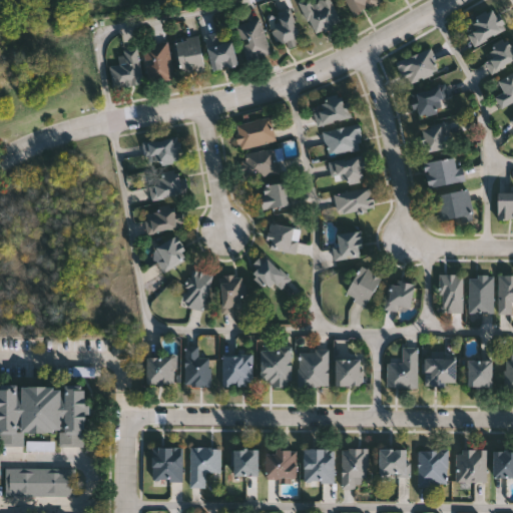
[(260,6),(271,0),(273,0),(279,12),(287,8),(303,42),(289,49),(286,41),(278,45),(260,6)]
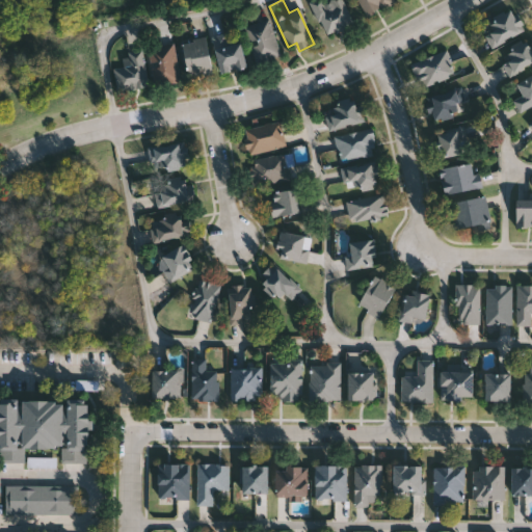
[(317,0),(342,0),(354,25),(326,37),(311,3),(317,0)]
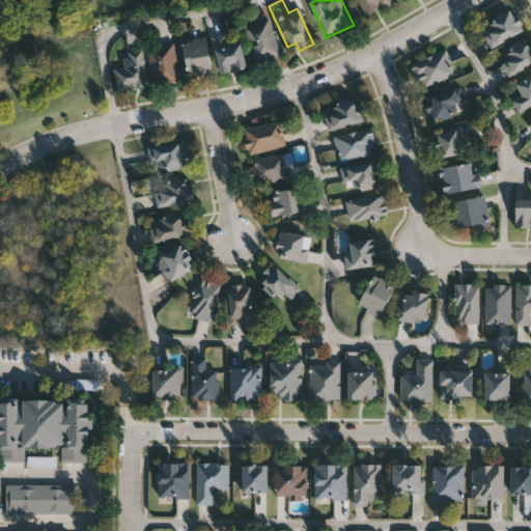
[(357,0),(391,0),(393,5),(364,17),(357,0)]
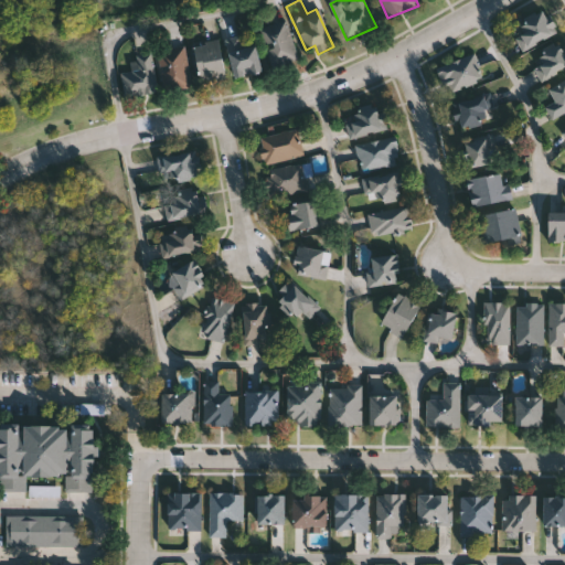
[(557,31),(523,52),(513,35),(521,31),(516,23),(543,8),(557,31)]
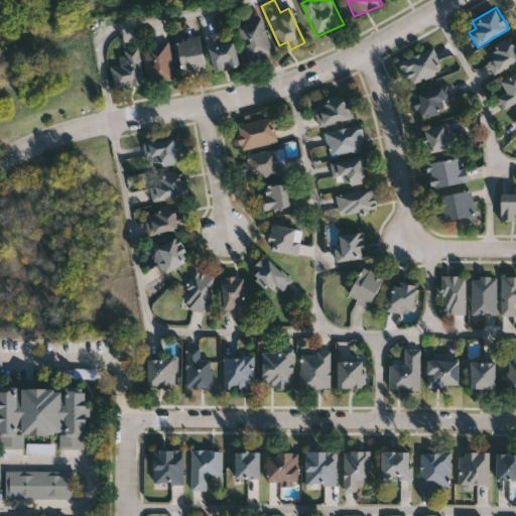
[(273,53),(249,63),(235,27),(260,18),(273,53)]
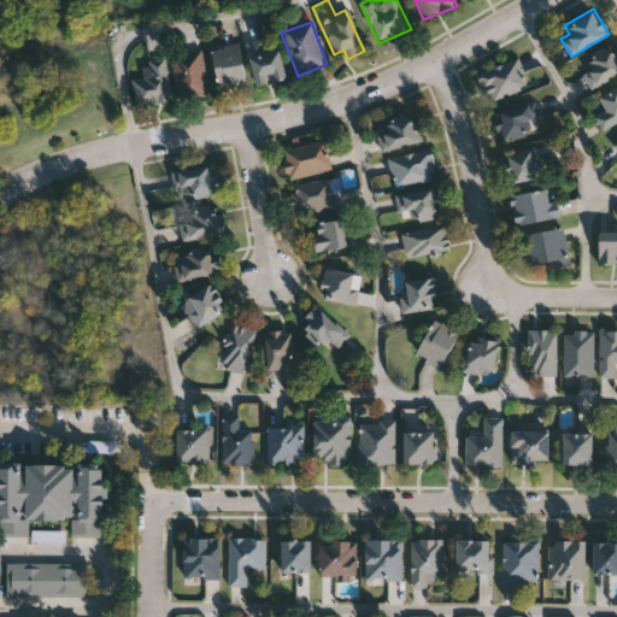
[(245,43),(275,36),(285,78),(256,86),(245,43)]
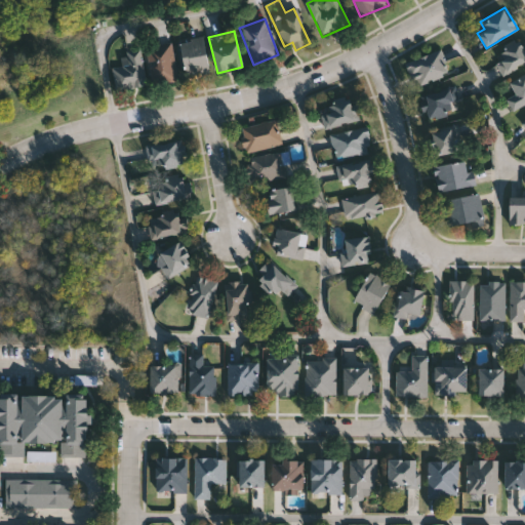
[(210,72),(187,77),(179,42),(202,37),(210,72)]
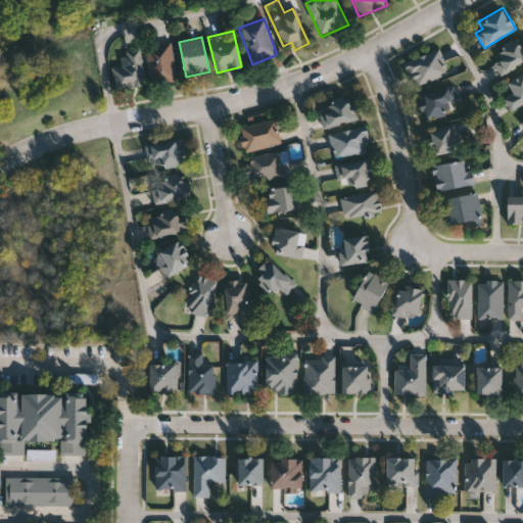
[(522,63),(504,74),(491,52),(516,39),(522,50),(522,49),(522,63)]
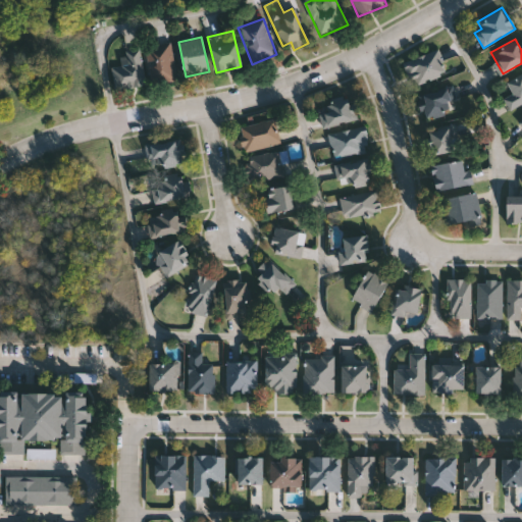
[(178,80),(154,86),(145,48),(169,42),(178,80)]
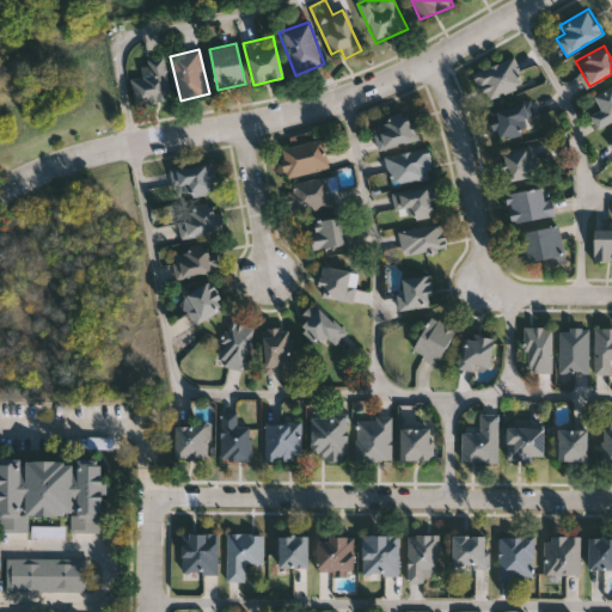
[(130,78),(150,74),(147,61),(164,57),(172,101),(136,106),(130,78)]
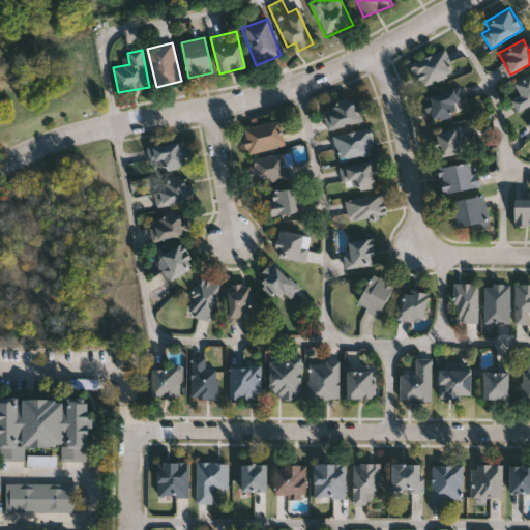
[(454,75),(421,88),(411,63),(445,50),(454,75)]
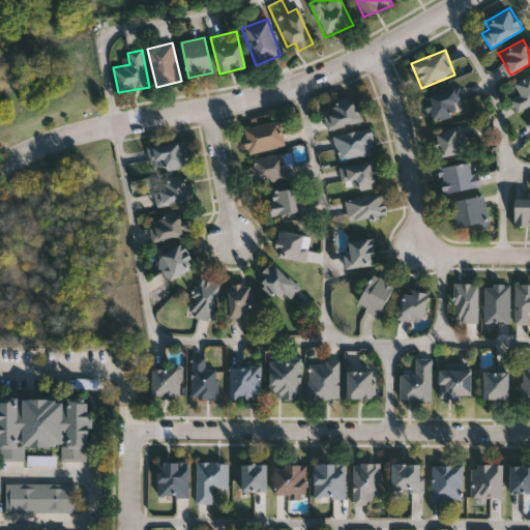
[(529,105),(518,113),(510,100),(521,95),(513,84),(529,74),(529,105)]
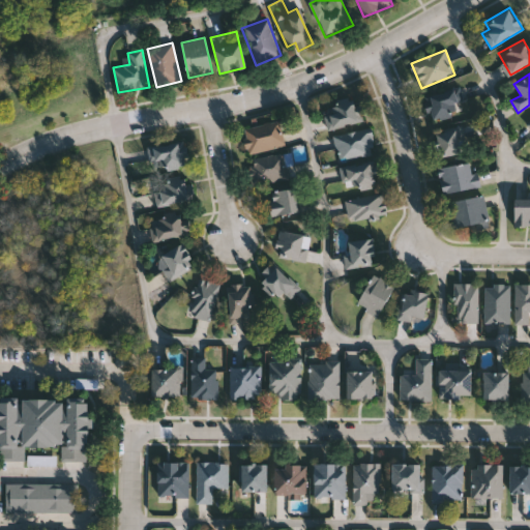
[(466,110),(435,122),(425,98),(457,87),(466,110)]
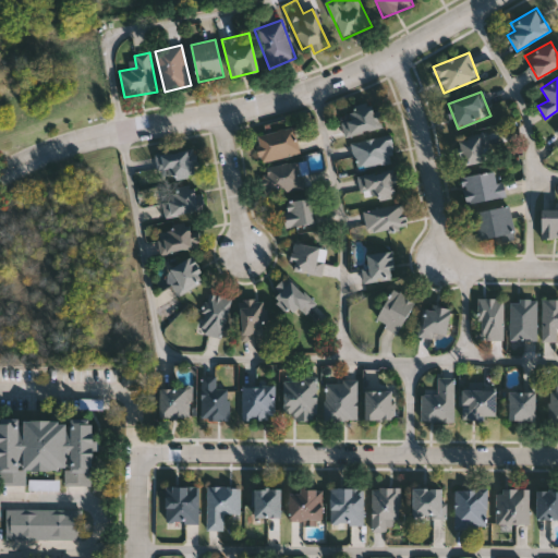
[(383,116),(384,131),(343,134),(341,110),(372,108),(373,116),(383,116)]
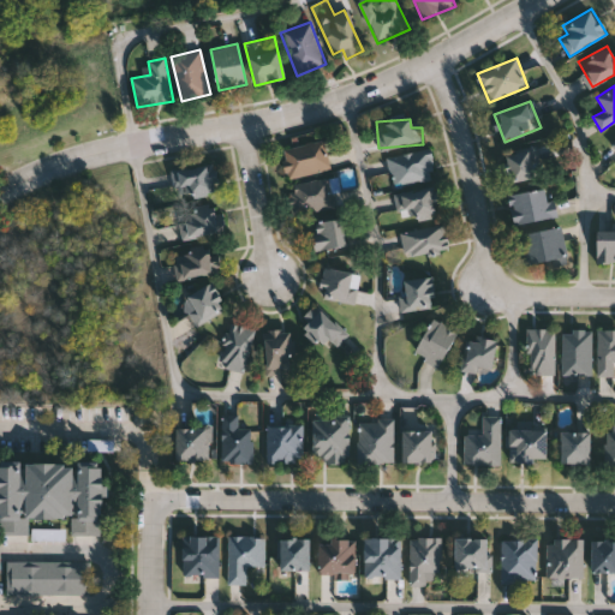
[(284,149),(324,142),(329,172),(288,179),(284,149)]
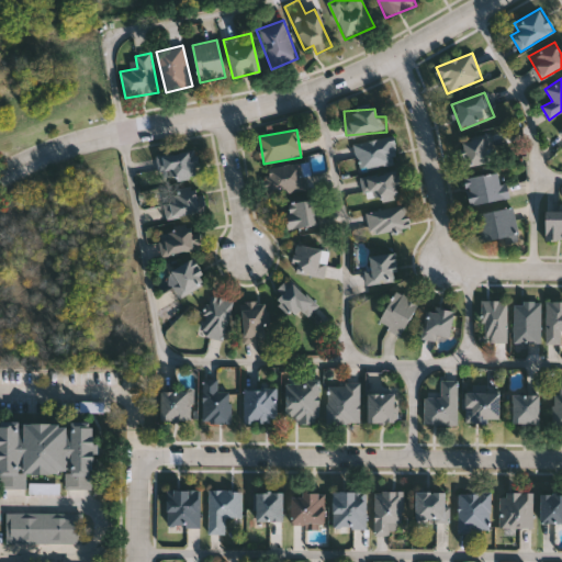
[(467,168),(459,143),(489,133),(496,159),(467,168)]
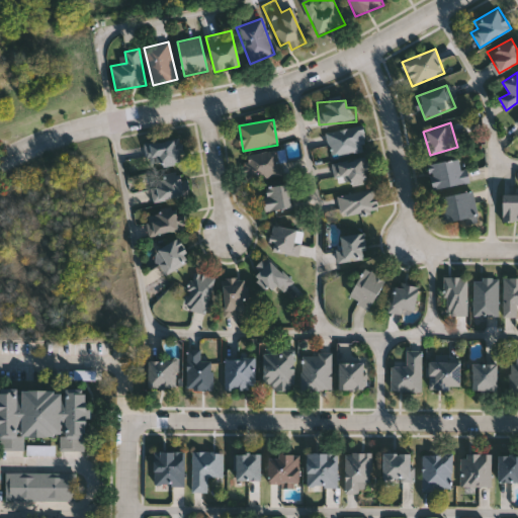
[(367,151),(332,156),(328,133),(363,126),(367,151)]
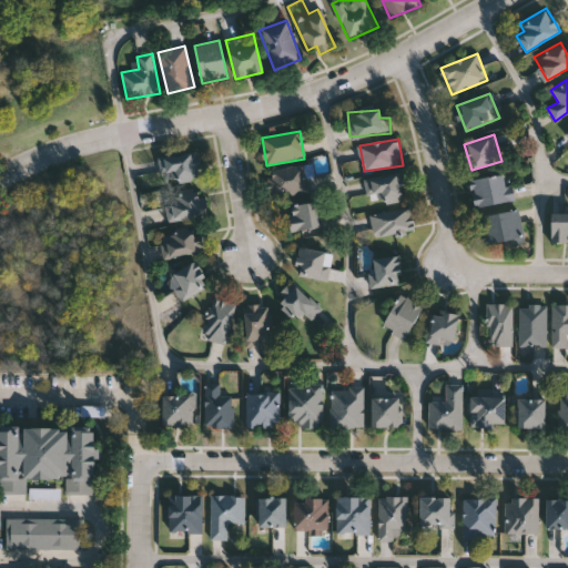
[(204,173),(181,185),(174,172),(169,175),(163,163),(192,149),(204,173)]
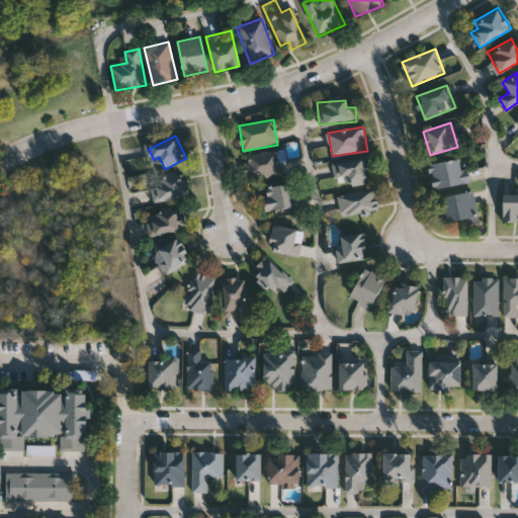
[(282,175),(248,181),(244,158),(278,152),(282,175)]
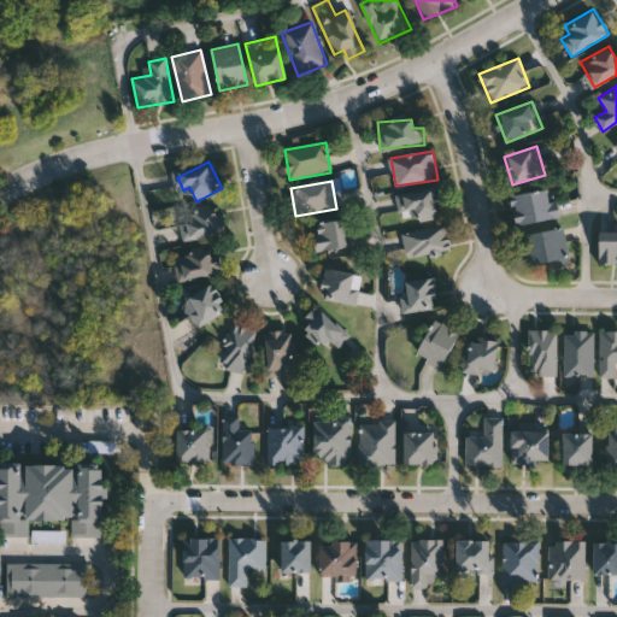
[(399,213),(395,195),(440,187),(444,206),(435,207),(438,218),(415,223),(412,211),(399,213)]
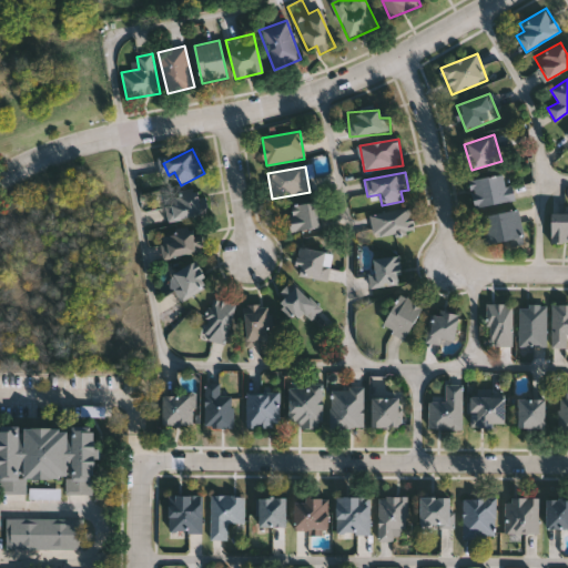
[(511,185),(516,200),(477,209),(470,181),(503,173),(506,186),(511,185)]
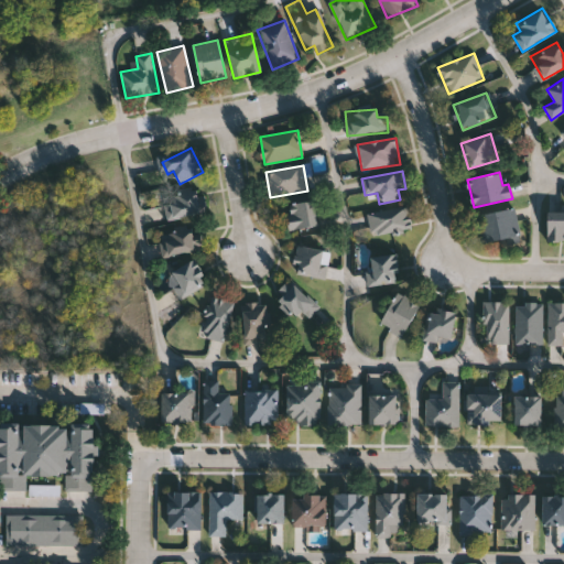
[(197,191),(199,216),(169,219),(166,194),(197,191)]
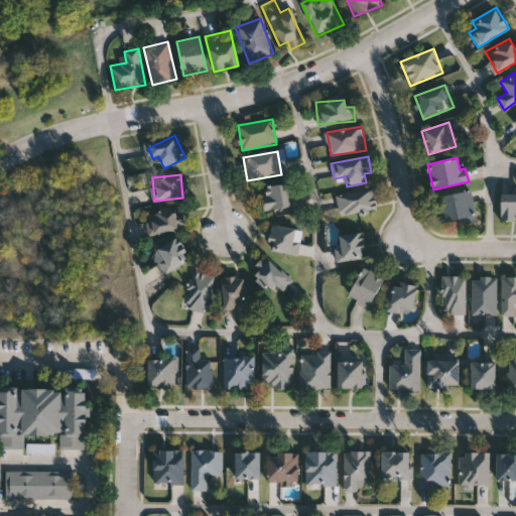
[(265,211),(262,186),(287,183),(290,208),(265,211)]
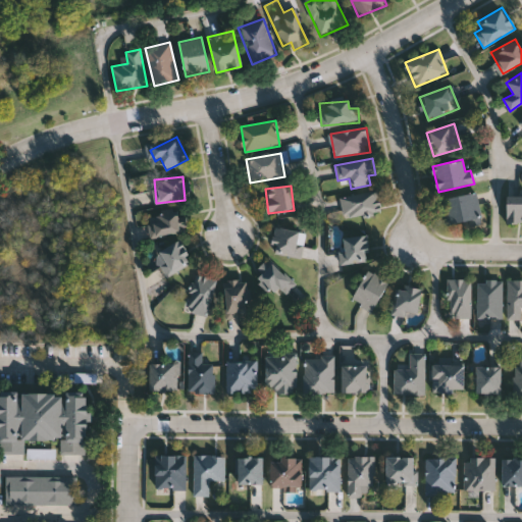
[(382,209),(346,219),(340,199),(376,189),(382,209)]
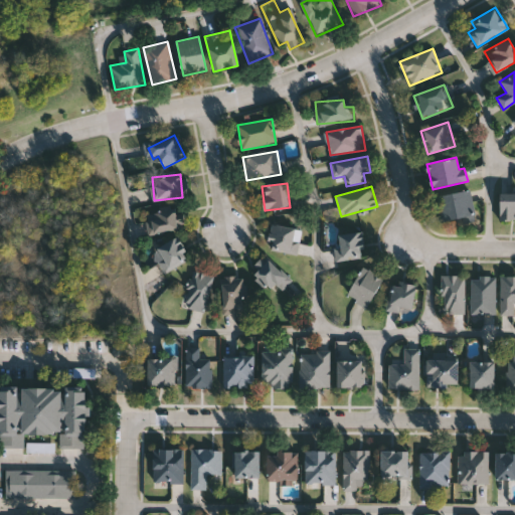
[(434,196),(470,190),(475,216),(439,222),(434,196)]
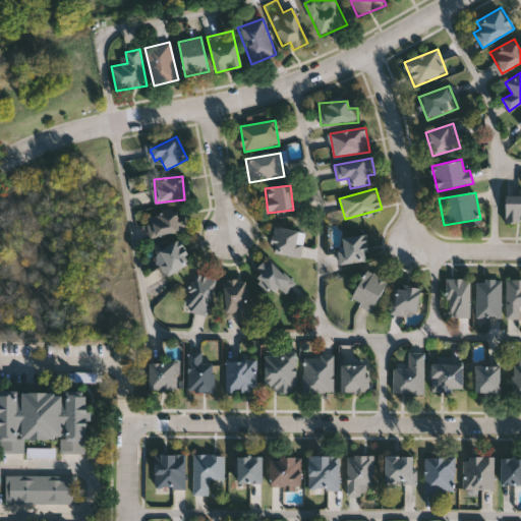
[(505,195),(520,195),(520,223),(505,223),(505,195)]
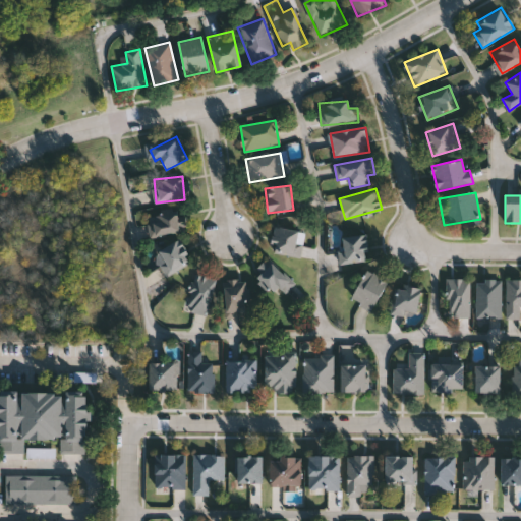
[(187,229),(152,239),(148,223),(156,221),(154,214),(177,208),(180,220),(184,219),(187,229)]
